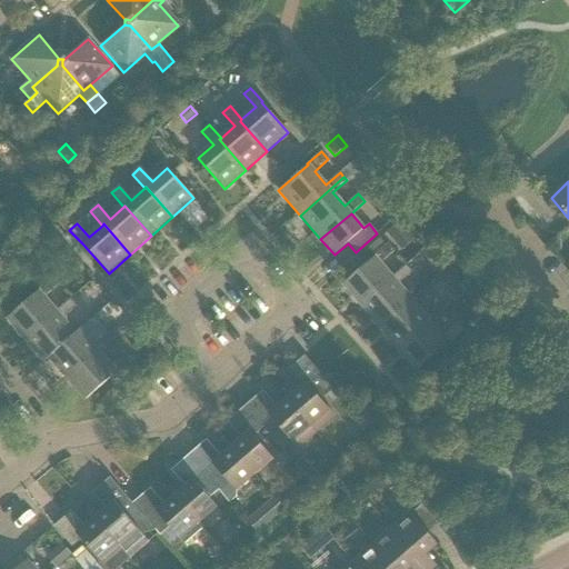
[(362,306),(395,278),(393,276),(382,262),(396,250),(389,242),(387,245),(381,238),(369,248),(376,256),(343,283),(362,306)]
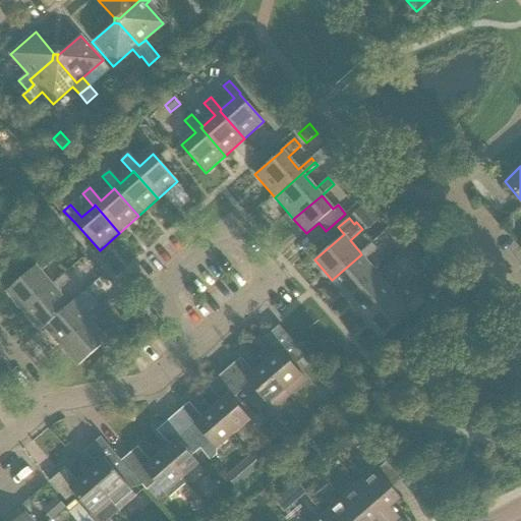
[(373,242),(360,252),(361,254),(332,280),(349,299),(379,274),(366,259),(379,248),(373,242)]
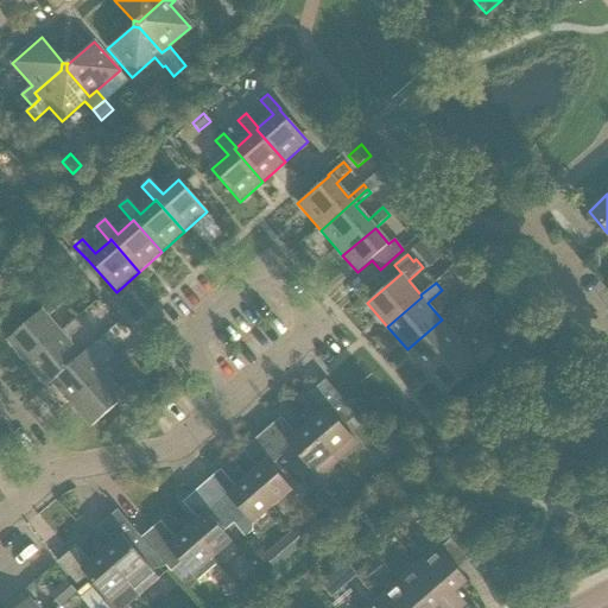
[(7,341),(27,365),(62,335),(59,333),(48,318),(62,305),(55,298),(40,311),(40,312),(7,341)]
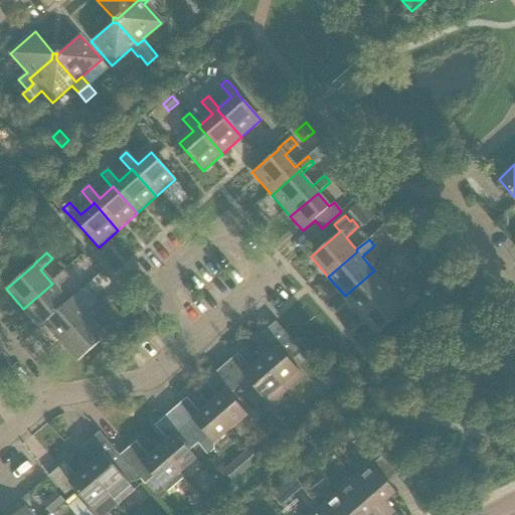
[(50,282),(52,284),(23,309),(40,328),(44,325),(43,325),(68,303),(67,302),(56,289),(68,278),(63,271),(50,282)]
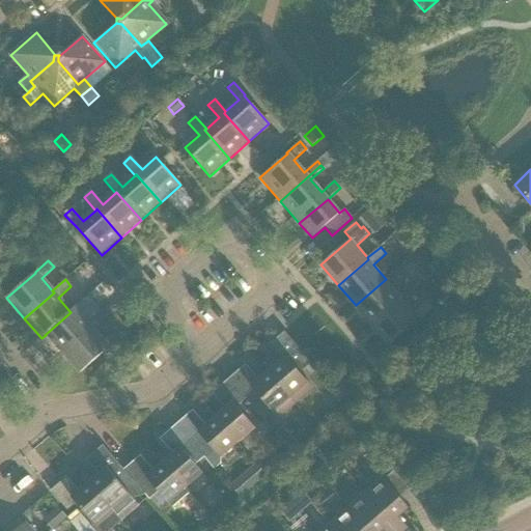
[(403,300),(417,288),(411,282),(398,292),(386,279),(356,305),(372,325),(402,299),(403,300)]
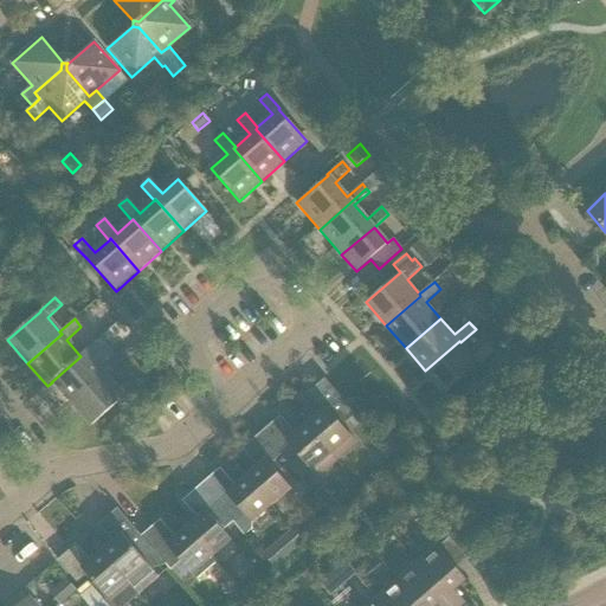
[(474,356),(461,342),(459,341),(425,371),(445,393),(479,363),(481,365),(495,352),(488,345),(474,356)]
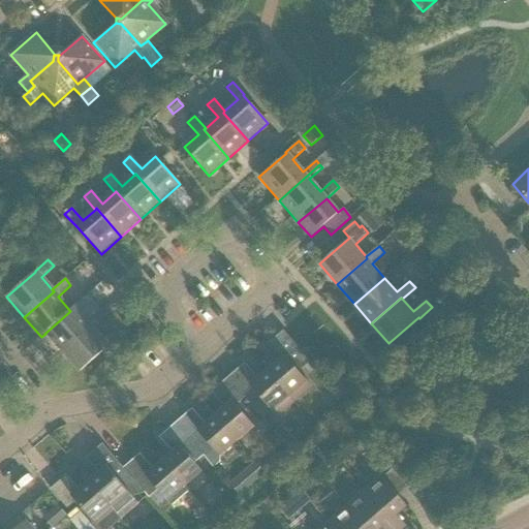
[(44,334),(45,334),(62,353),(92,327),(93,328),(106,316),(100,309),(87,320),(74,306),(69,310),(70,311),(44,334)]
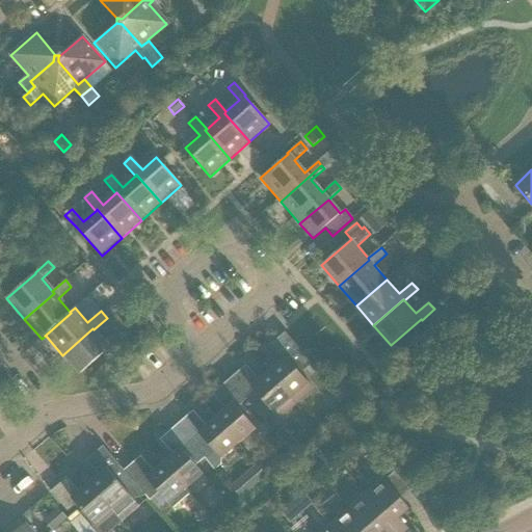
[(105,342),(94,329),(92,328),(62,355),(80,375),(110,349),(111,350),(125,339),(117,331),(105,342)]
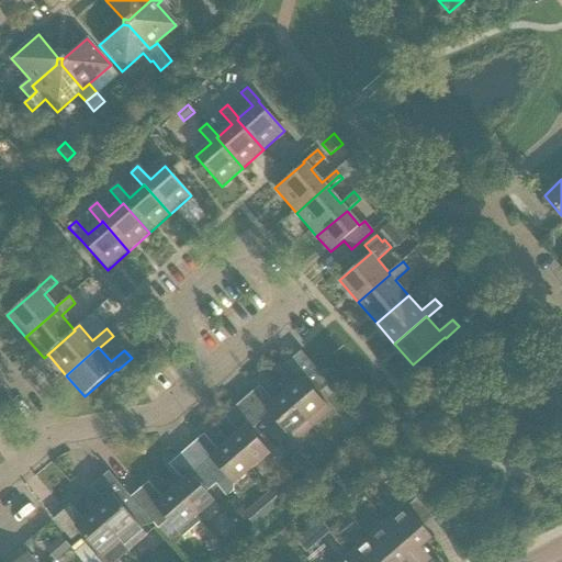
[(281,370),(294,385),(284,393),(314,427),(332,413),(317,396),(329,385),(302,352),(281,370)]
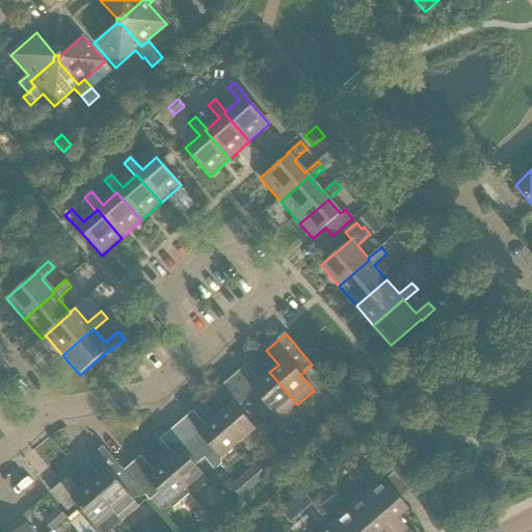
[(259,381),(246,367),(231,381),(247,401),(259,414),(266,406),(278,421),(297,404),(269,372),(259,381)]
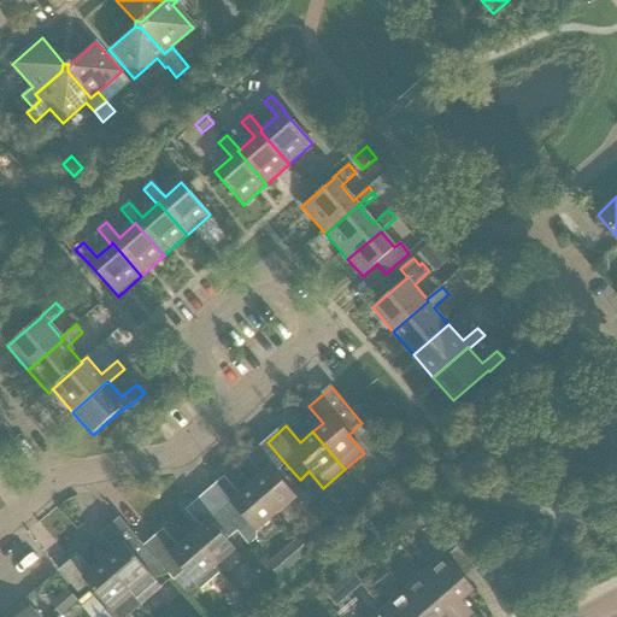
[(268,442),(248,458),(263,475),(251,486),(277,516),(309,489),(300,480),(287,465),(268,442)]
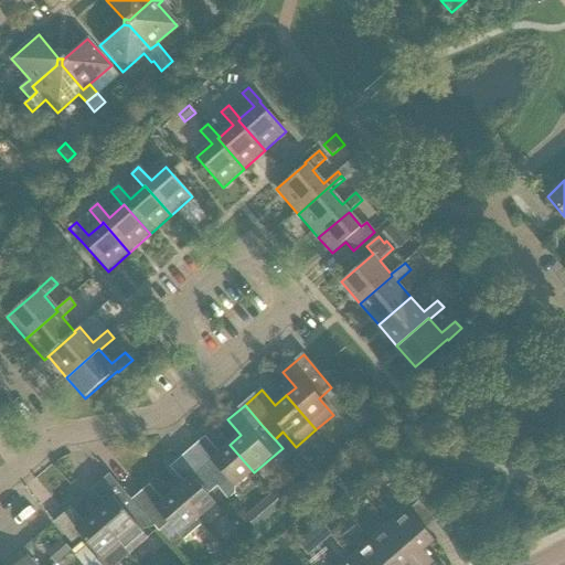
[(219,489),(228,501),(235,496),(235,489),(254,472),(230,445),(220,454),(206,438),(189,452),(220,488),(219,489)]
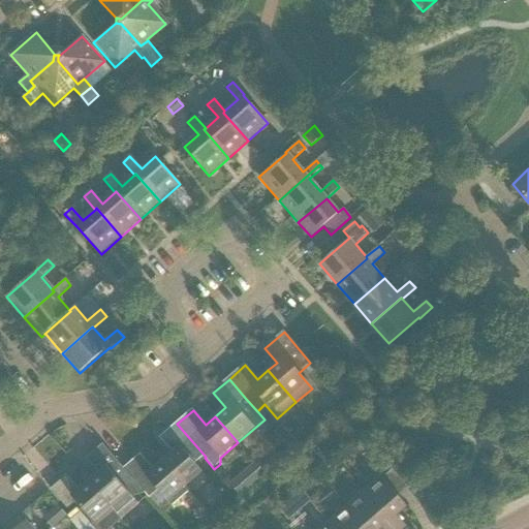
[(186,487),(203,472),(196,465),(205,458),(206,457),(177,424),(161,438),(174,453),(163,461),(186,487)]
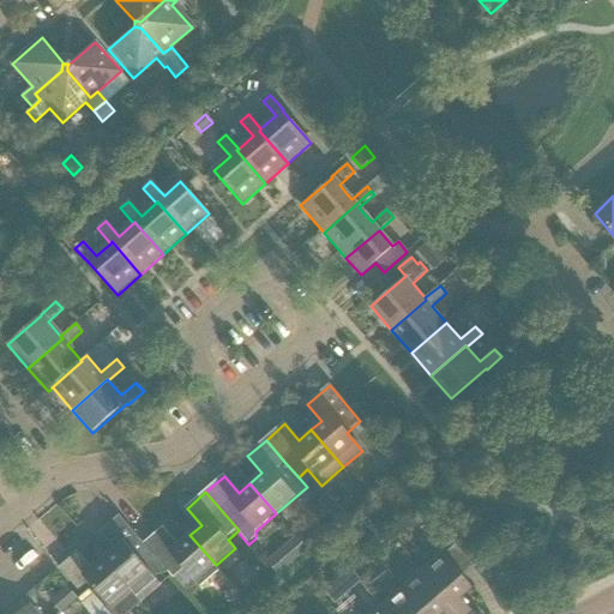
[(326,509),(338,524),(345,518),(332,503),(326,509)]
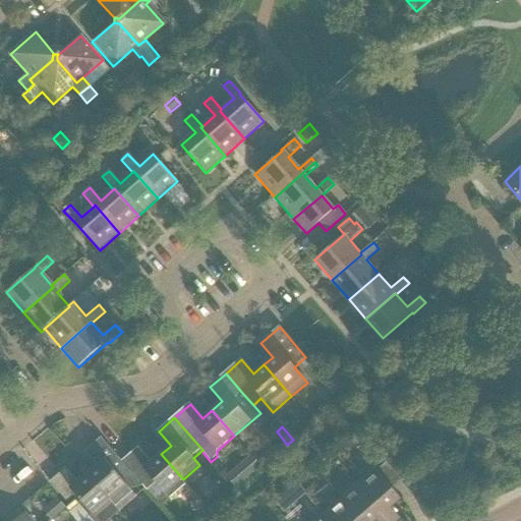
[(85,452),(98,466),(89,474),(111,500),(110,500),(119,510),(135,496),(127,485),(110,465),(118,458),(102,439),(85,452)]
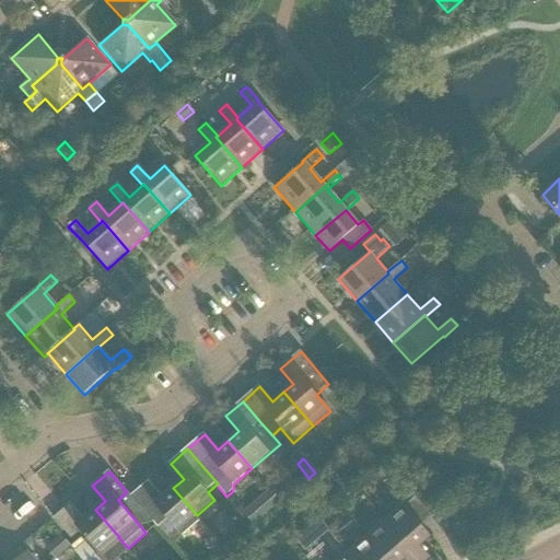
[(201,520),(197,515),(173,488),(163,497),(150,481),(131,498),(150,518),(159,510),(182,536),(201,520)]
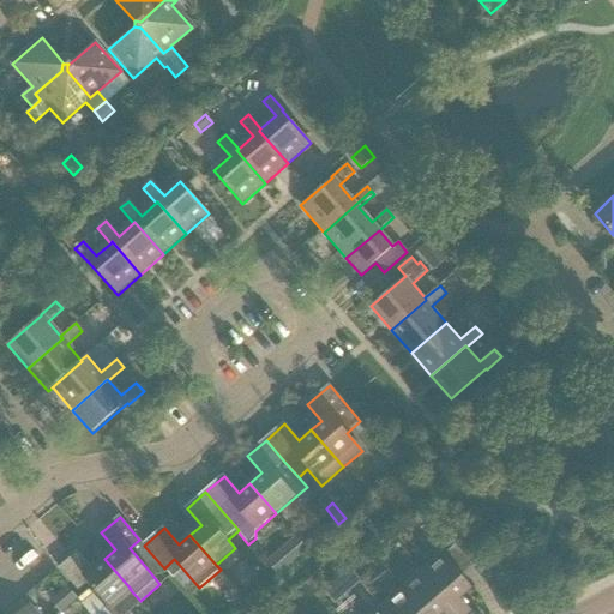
[(78,552),(60,569),(79,591),(89,583),(109,607),(115,613),(125,613),(140,601),(130,589),(104,559),(92,569),(78,552)]
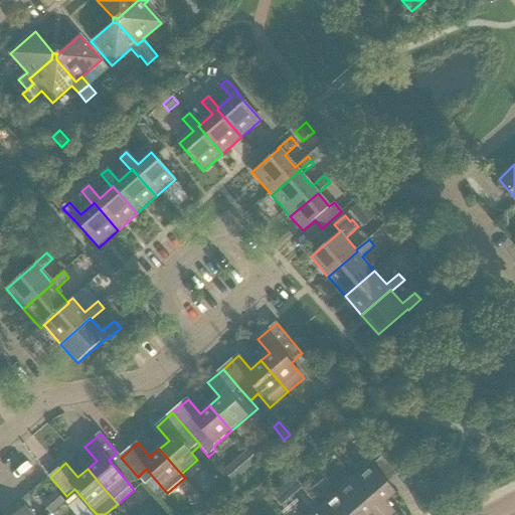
[(373,465),(355,480),(385,514),(392,514),(396,512),(387,502),(397,493),(373,465)]
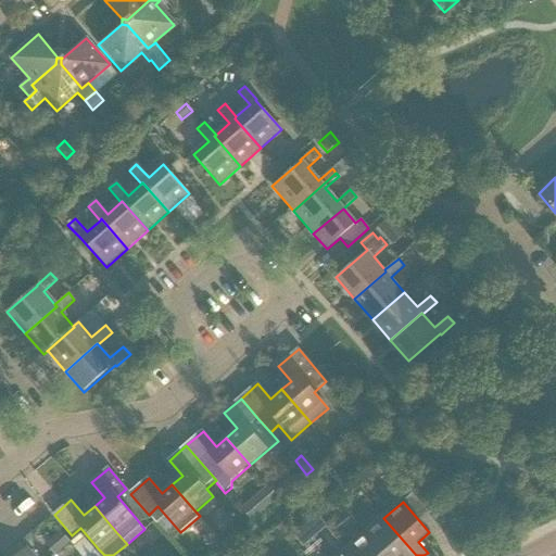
[(306,525),(312,532),(324,522),(317,515),(306,525)]
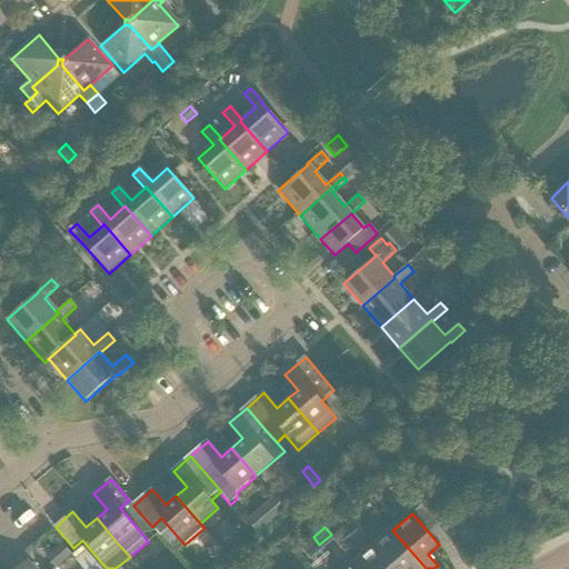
[(426,568),(392,530),(375,546),(395,568),(410,568),(412,568),(413,568),(426,568)]
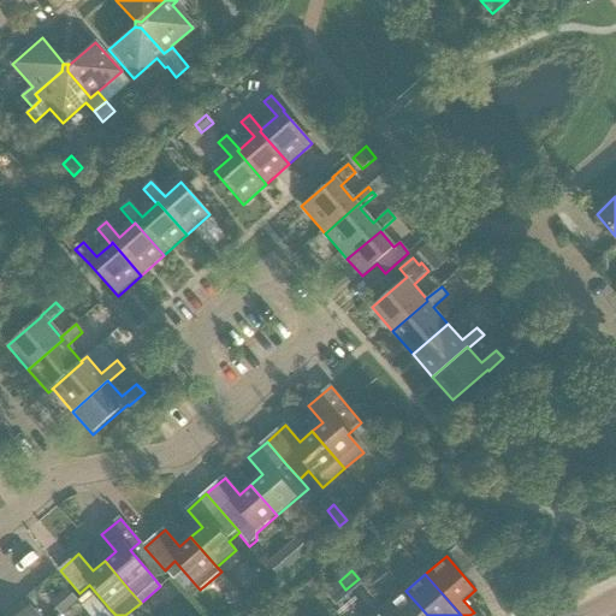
[(49,602),(61,615),(78,599),(66,586),(49,602)]
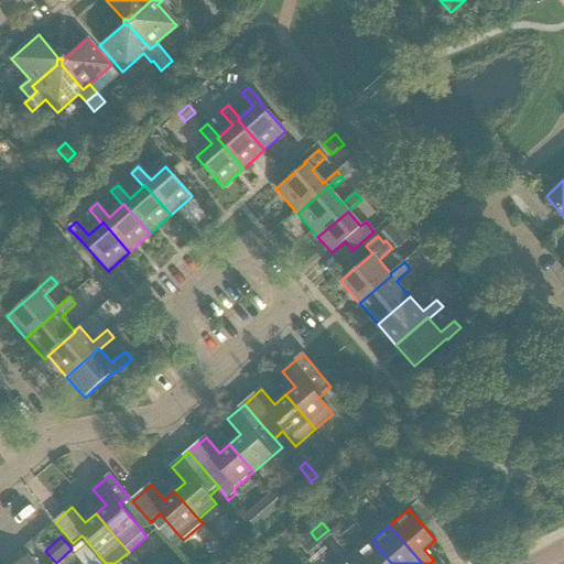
[(391,563),(371,541),(354,557),(359,563),(391,563)]
